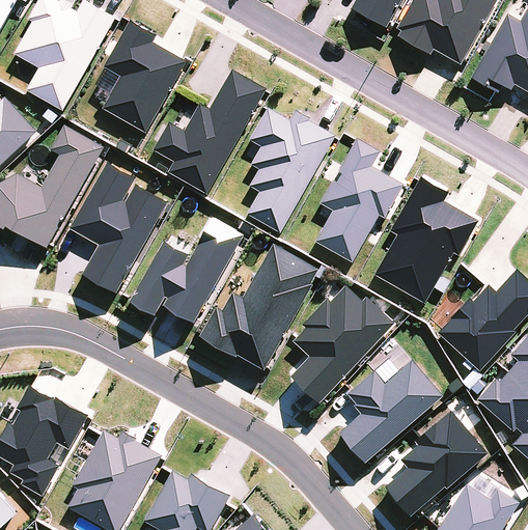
[(0,27),(15,0),(22,0),(25,1),(25,0),(0,0),(0,27)]
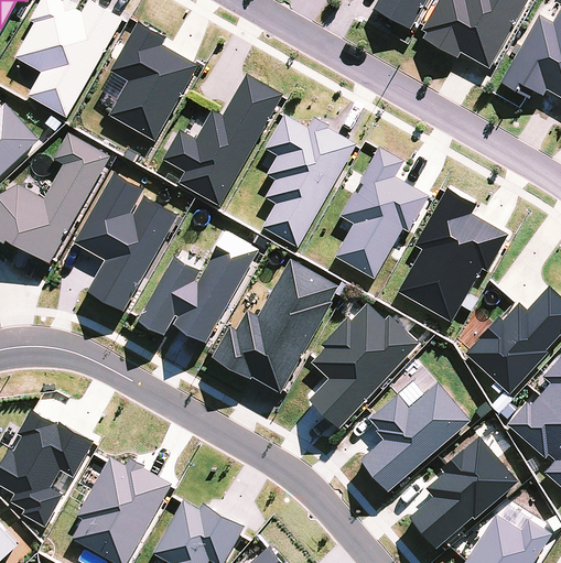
[(27,96),(65,117),(120,21),(121,19),(88,0),(86,0),(81,12),(75,9),(77,6),(67,0),(62,0),(62,1),(58,0),(39,0),(28,20),(33,23),(13,57),(40,72),(27,96)]
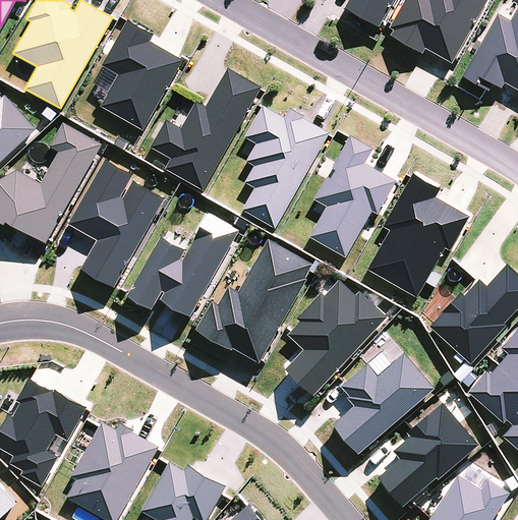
[(377,29),(393,0),(348,0),(343,9),(377,29)]
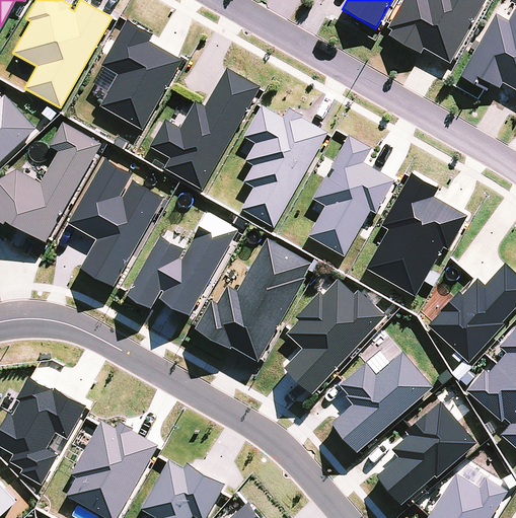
[(449,64),(486,0),(401,0),(386,28),(390,30),(387,37),(420,54),(423,49),(449,64)]
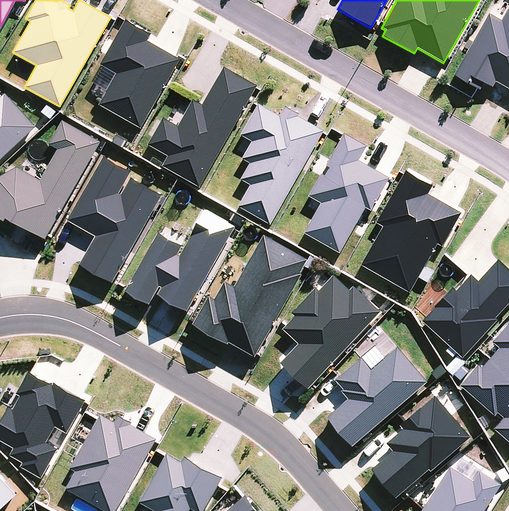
[(508,89),(508,7),(501,22),(488,15),(453,76),(466,83),(470,76),(491,88),(495,81),(508,89)]
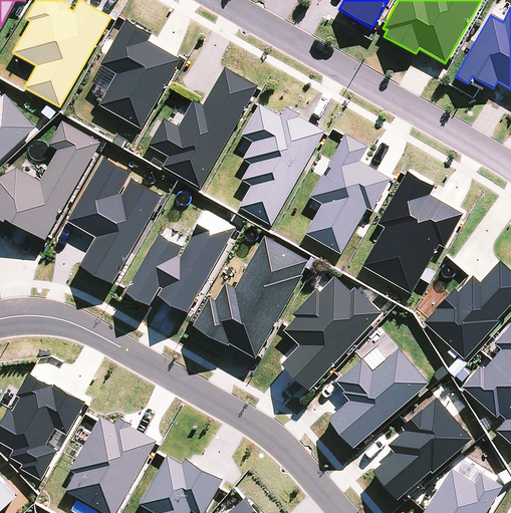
[(97,104),(141,130),(180,60),(146,41),(151,33),(124,19),(123,21),(98,64),(115,74),(97,104)]
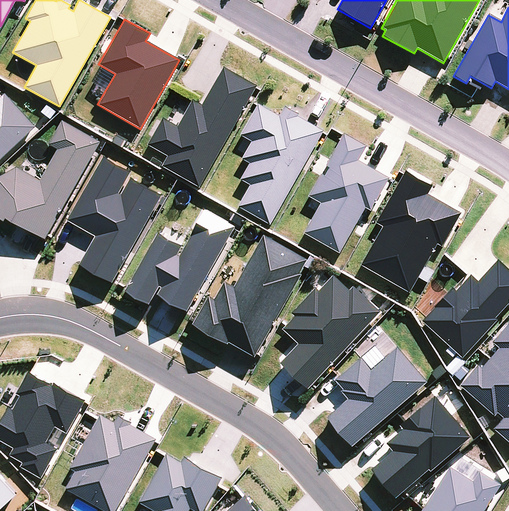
[(160,165),(197,186),(254,88),(253,88),(254,85),(222,66),(200,105),(191,99),(175,126),(161,118),(146,144),(166,155),(160,165)]
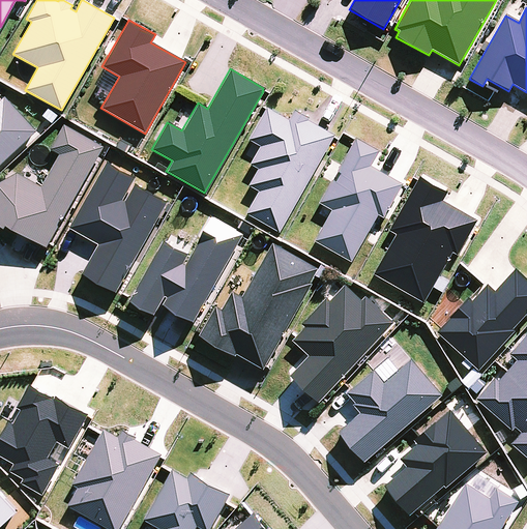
[(0,163),(36,130),(4,96),(0,99),(0,163)]
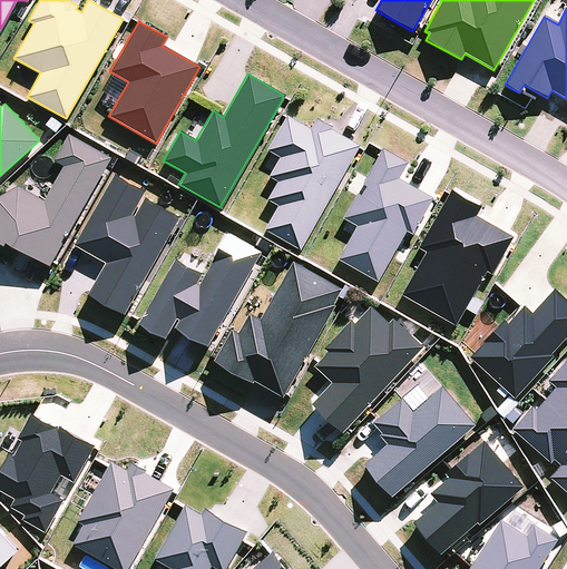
[(263,229),(300,251),(359,146),(330,129),(332,127),(316,118),(310,129),(285,116),(266,150),(279,157),(267,176),(277,182),(266,200),(276,206),(263,229)]
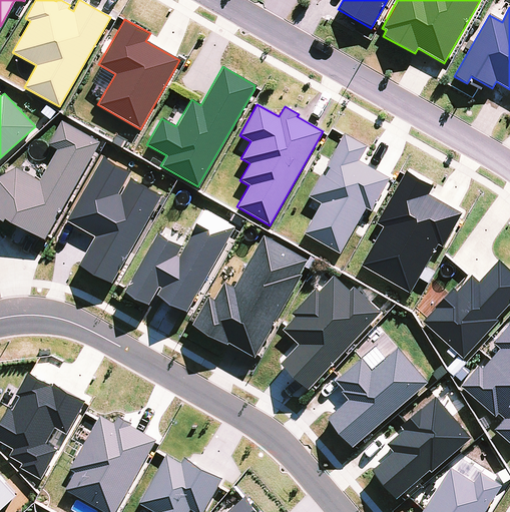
[(47,236),(99,143),(61,121),(47,144),(57,150),(39,181),(16,169),(0,176),(0,218),(6,222),(7,220),(45,240),(47,236)]
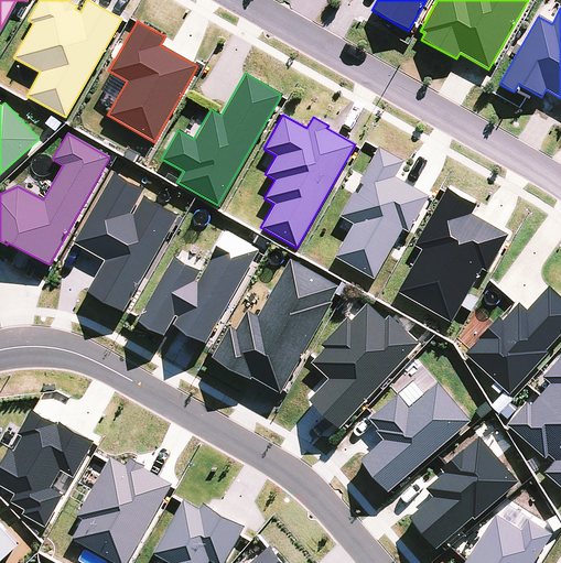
[(335,258),(374,279),(401,229),(408,233),(428,196),(395,177),(403,162),(378,148),(377,150),(358,183),(363,185),(357,195),(353,193),(340,216),(354,224),(335,258)]
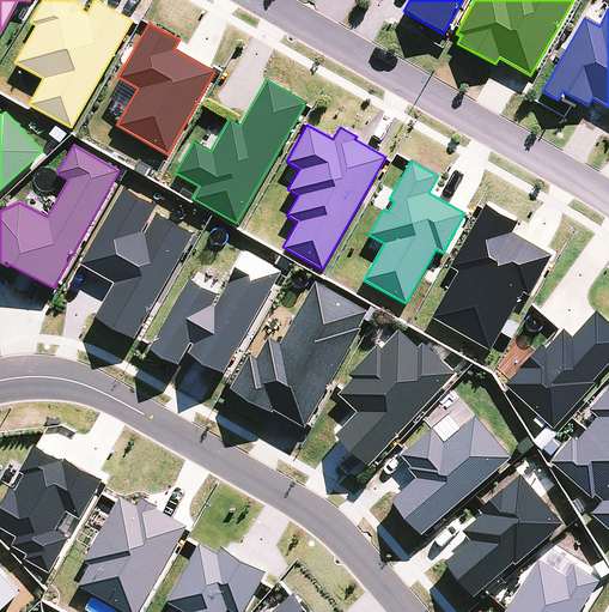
[(134,339),(194,235),(154,212),(157,207),(123,187),(79,264),(114,284),(95,317),(134,339)]
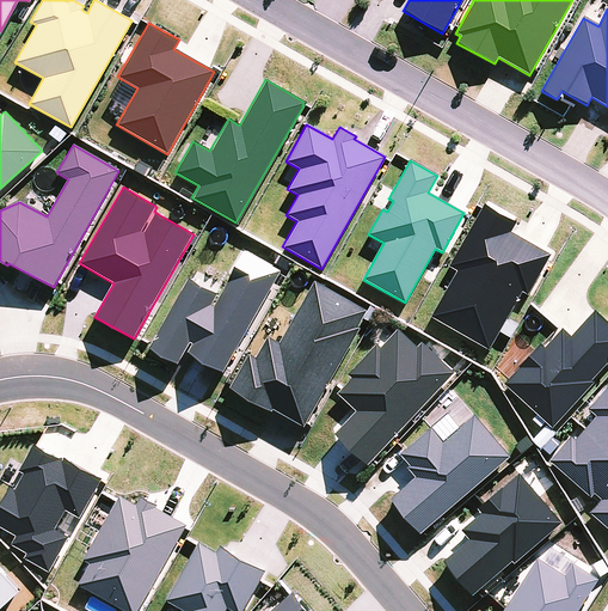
[(455,272),(430,317),(489,350),(521,293),(527,297),(551,256),(510,233),(517,221),(484,203),(447,267),(455,272)]
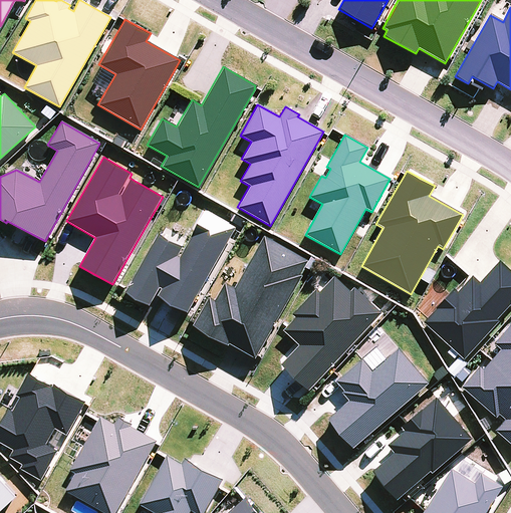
[(187,312),(236,228),(205,211),(179,257),(177,256),(183,247),(158,234),(124,292),(149,305),(160,288),(161,289),(157,296),(187,312)]
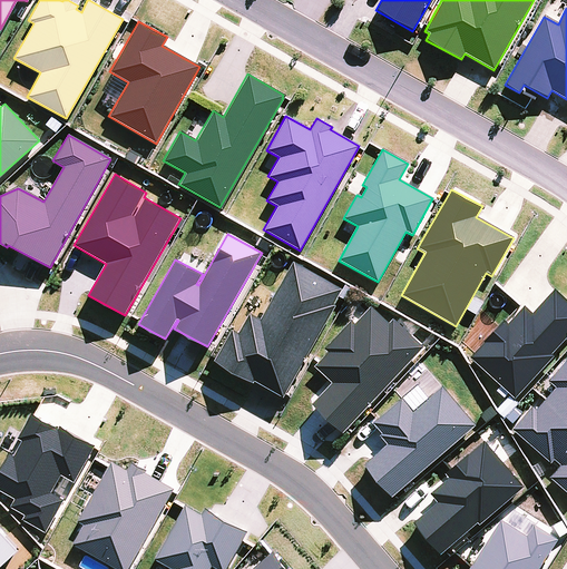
[(342,290),(292,262),(260,320),(250,314),(237,334),(232,331),(214,361),(253,383),(254,381),(283,398),(336,306),(333,305),(342,290)]
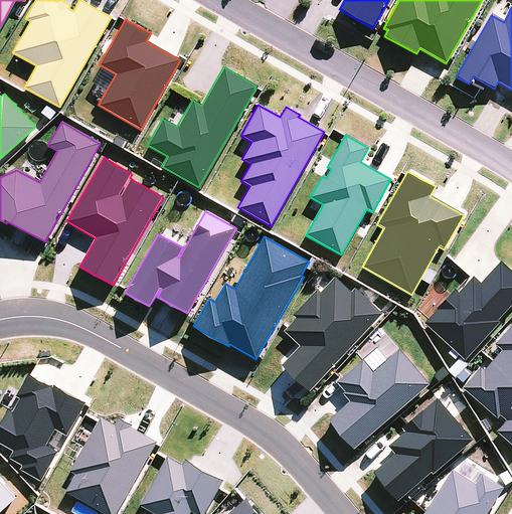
[(423,324),(464,361),(511,308),(511,272),(501,263),(481,284),(473,277),(458,294),(454,291),(423,324)]
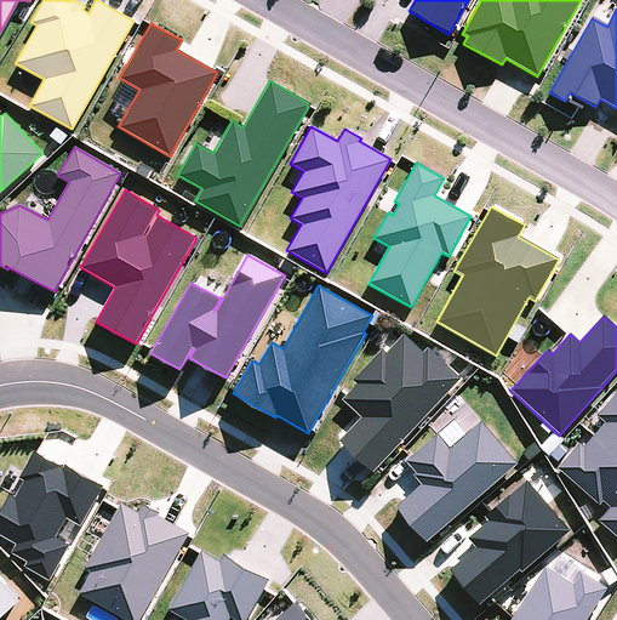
[(373,472),(461,379),(427,347),(422,352),(404,335),(386,354),(381,350),(353,380),(356,385),(342,399),(361,417),(340,441),(373,472)]
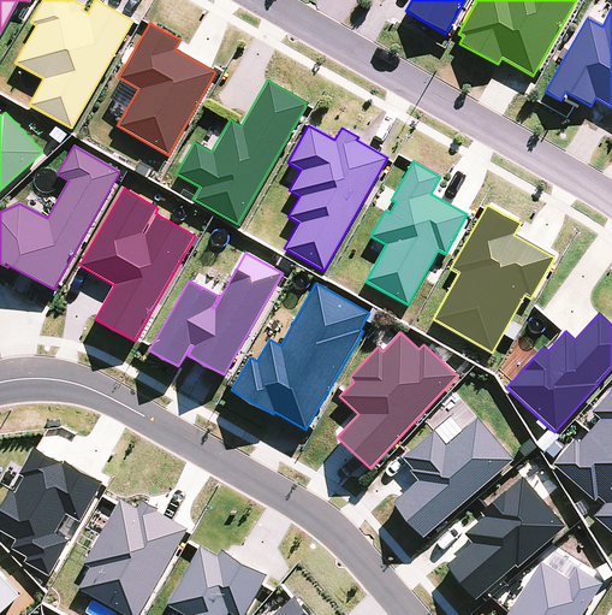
[(592,515),(611,533),(611,385),(590,411),(598,418),(587,432),(577,443),(572,438),(550,463),(593,501),(596,496),(604,502),(592,515)]
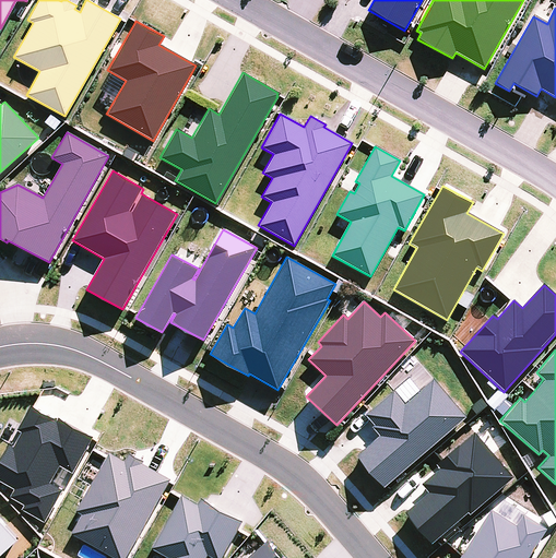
[(383,488),(466,417),(434,378),(404,403),(393,391),(369,412),(365,415),(375,425),(373,427),(380,436),(356,456),(383,488)]
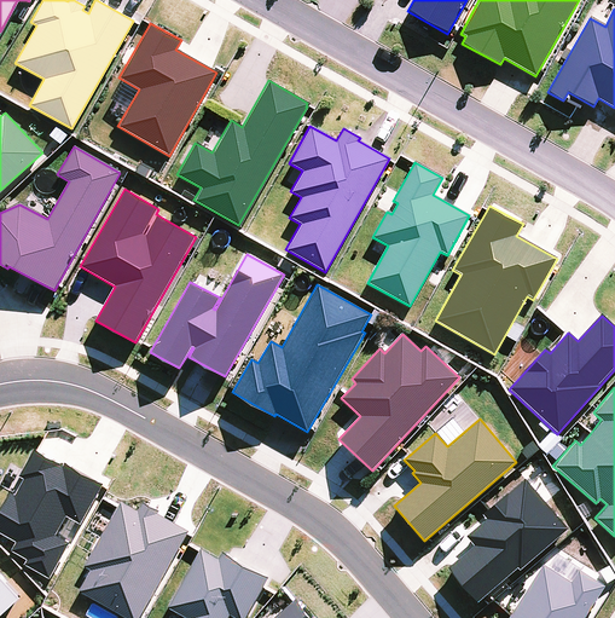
[(81,524),(103,485),(64,463),(63,466),(34,450),(19,475),(24,479),(15,496),(10,494),(0,509),(0,532),(16,542),(11,550),(28,560),(24,565),(50,579),(70,543),(54,535),(67,515),(81,524)]
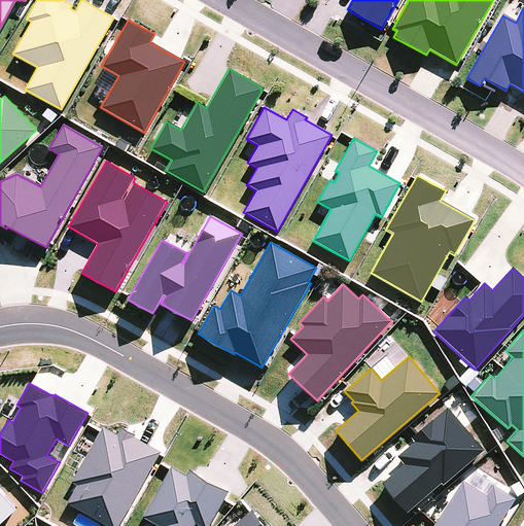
[(443,486),(484,450),(447,408),(432,421),(431,420),(411,437),(415,442),(397,456),(405,464),(382,484),(407,513),(441,483),(443,486)]
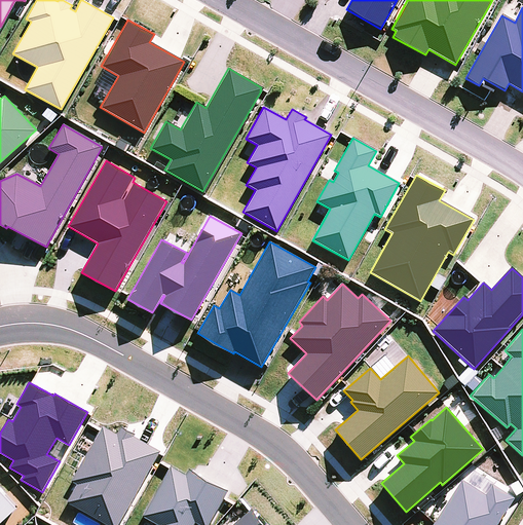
[(118,524),(160,452),(134,437),(136,435),(120,426),(116,434),(102,425),(71,481),(77,484),(67,502),(107,524),(118,524)]
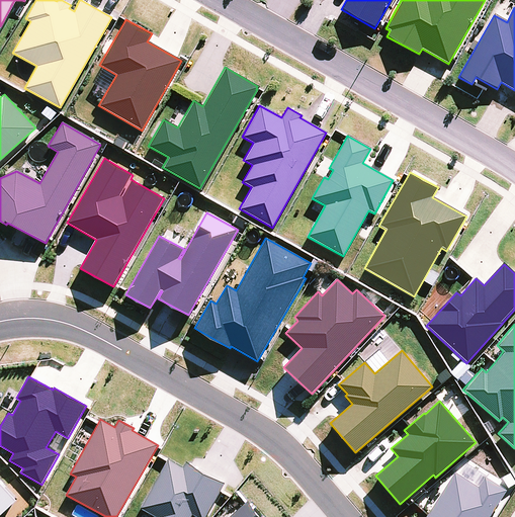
[(182,467),(167,458),(140,508),(155,516),(190,516),(191,514),(195,516),(205,516),(225,483),(185,461),(182,467)]
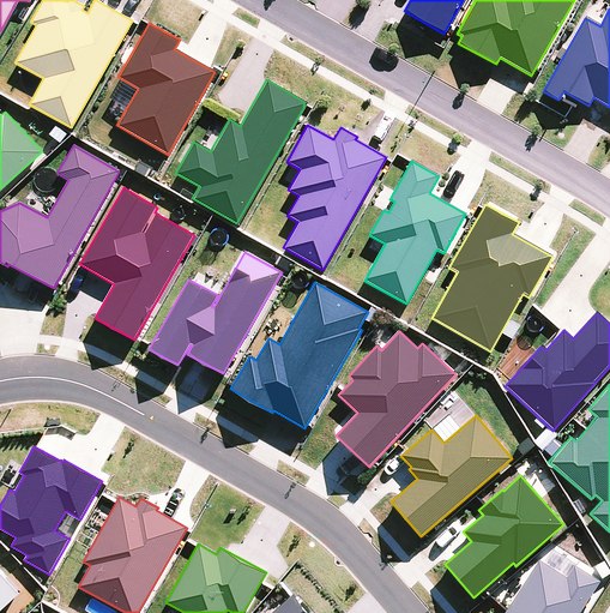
[(579,612),(601,582),(573,565),(566,577),(538,559),(505,612),(579,612)]
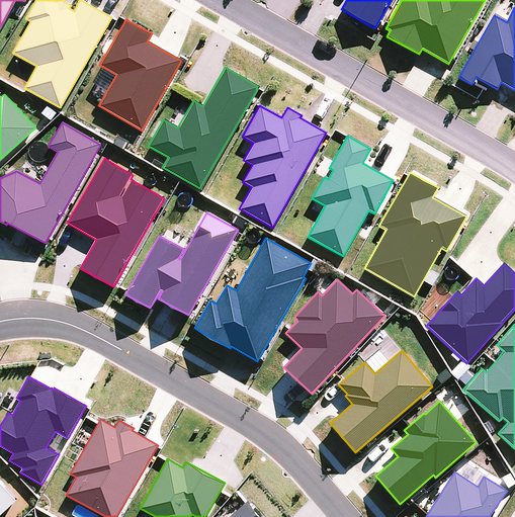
[(0,515),(17,501),(0,482),(0,515)]
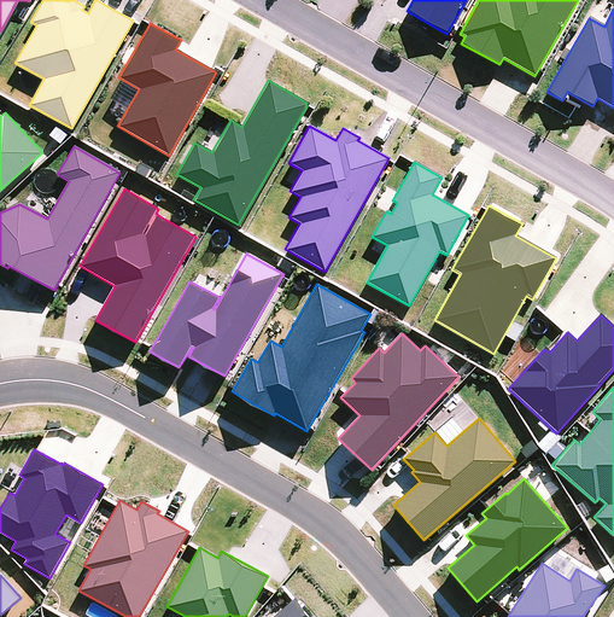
[(310,616),(296,599),(273,616),(310,616)]
